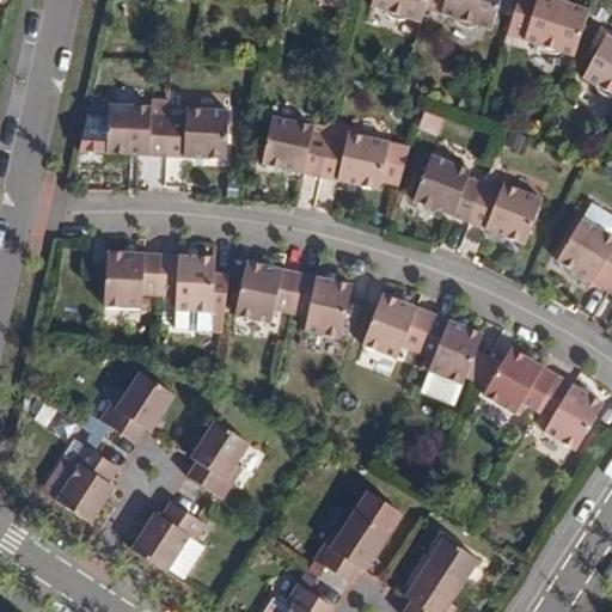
[(420,24),(424,8),(427,0),(372,0),(369,8),(384,12),(383,17),(391,22),(403,24),(405,19),(420,24)]
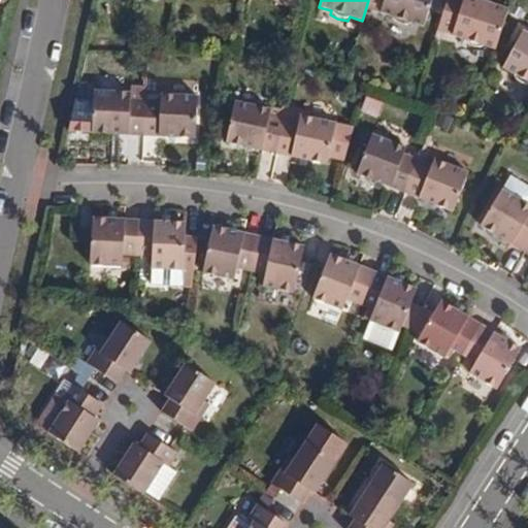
[(368,0),(366,7),(392,14),(390,19),(402,25),(409,26),(411,21),(424,25),(431,0),(368,0)]
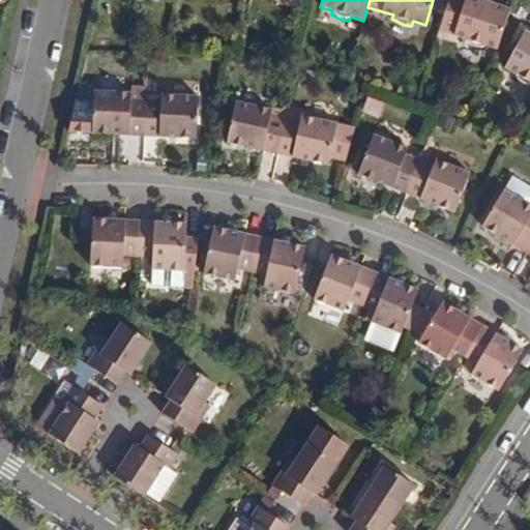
[(498,49),(511,9),(481,0),(465,0),(465,1),(462,0),(448,0),(439,29),(467,37),(466,41),(476,48),(483,50),(486,45),(498,49)]
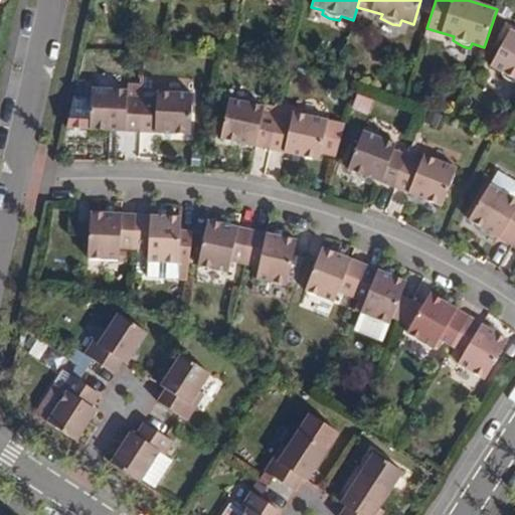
[(514,20),(490,66),(501,71),(498,76),(506,81),(514,86),(514,84),(514,20)]
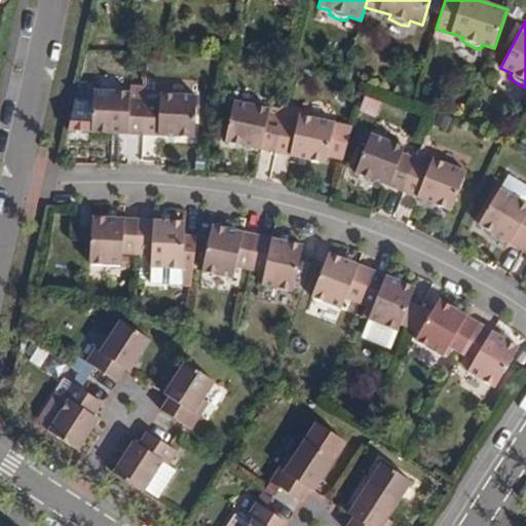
[(92,135),(144,137),(146,104),(132,103),(132,95),(95,92),(92,135)]
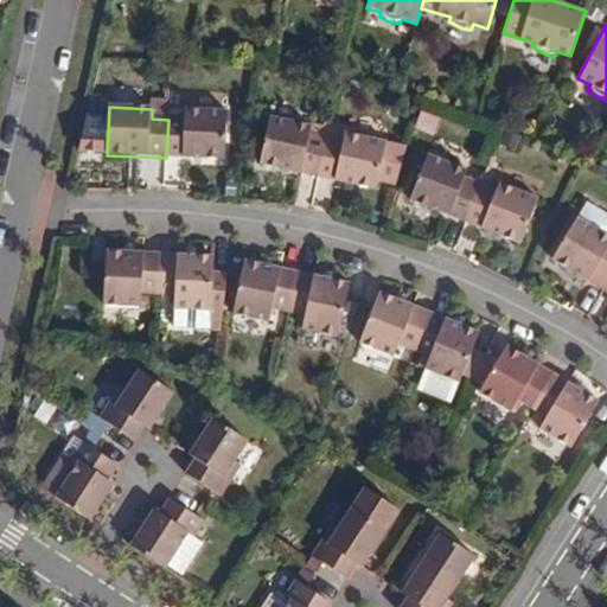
[(184,120),(168,120),(166,158),(225,161),(225,114),(185,112),(184,120)]
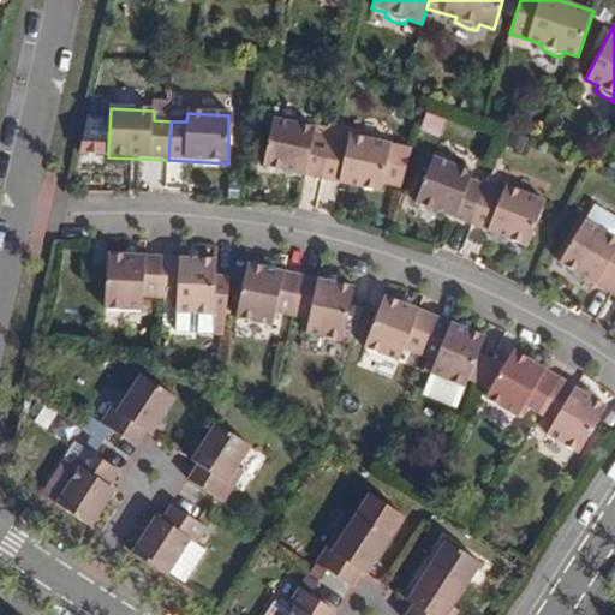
[(322,179),(332,141),(315,137),(317,129),(275,119),(264,166),(322,179)]
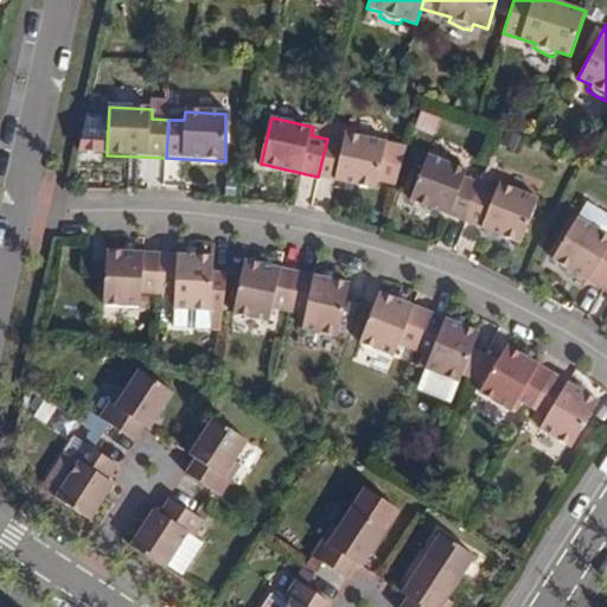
[(343,142),(327,139),(318,177),(376,190),(377,183),(396,187),(408,149),(387,145),(381,142),(344,133),(343,142)]
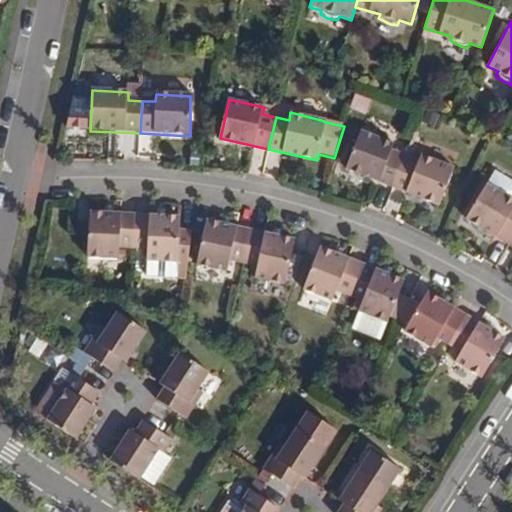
[(346,168),(394,187),(406,156),(392,150),(394,144),(361,131),(346,168)]
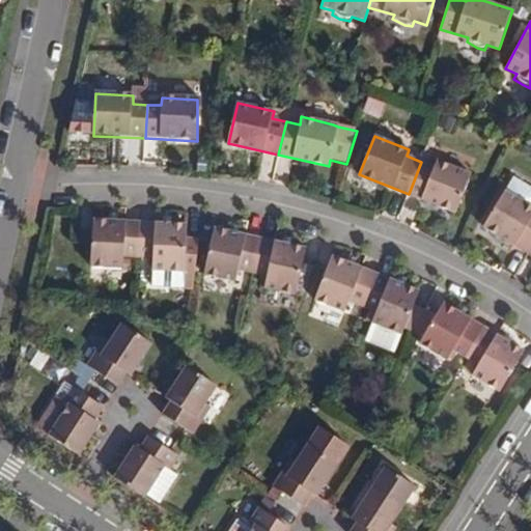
[(432,167),(421,162),(409,194),(455,213),(470,175),(435,161),(432,167)]
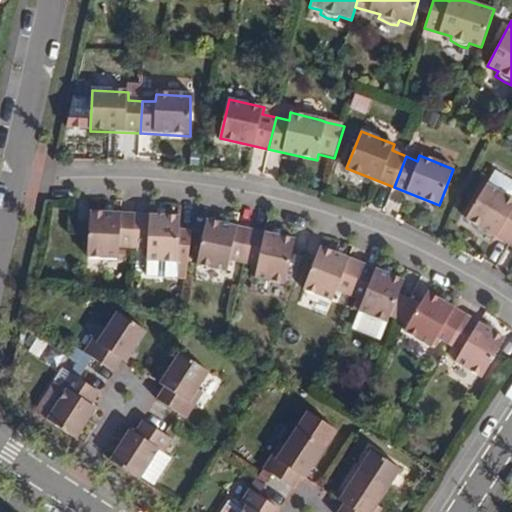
[(511,180),(495,170),(487,184),(511,198),(511,180)]
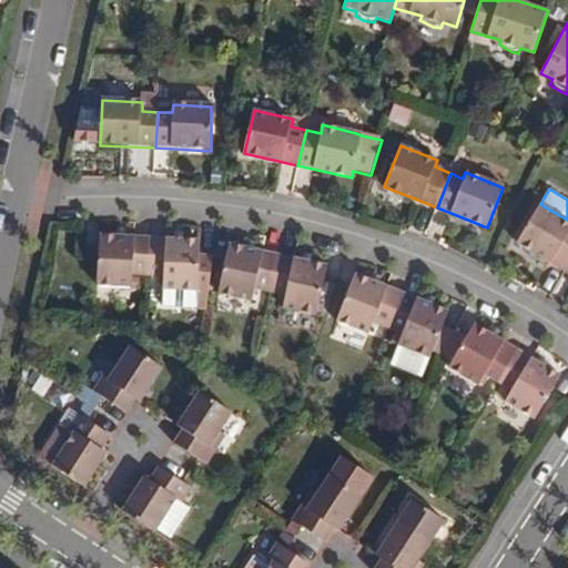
[(517,244),(565,272),(567,264),(567,220),(540,204),(517,244)]
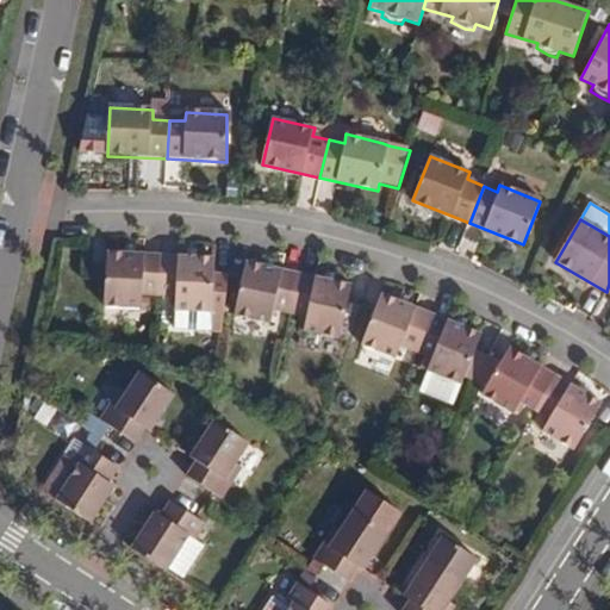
[(143,297),(159,298),(161,254),(109,251),(106,309),(143,310),(143,297)]
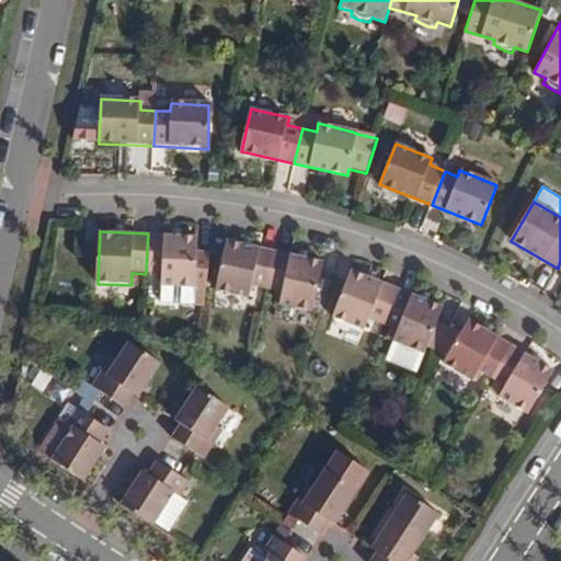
[(198,236),(148,233),(146,274),(161,275),(160,302),(195,304),(196,287),(206,287),(210,250),(197,250),(198,236)]
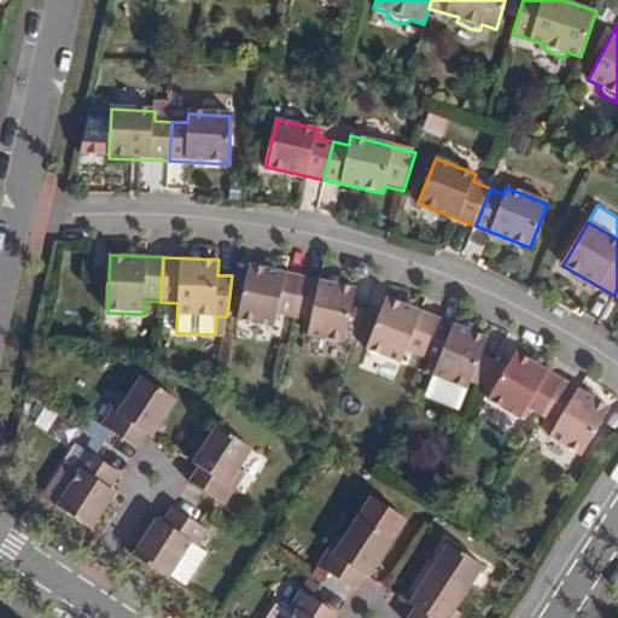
[(295,316),(303,278),(248,266),(235,319),(275,327),(278,313),(295,316)]
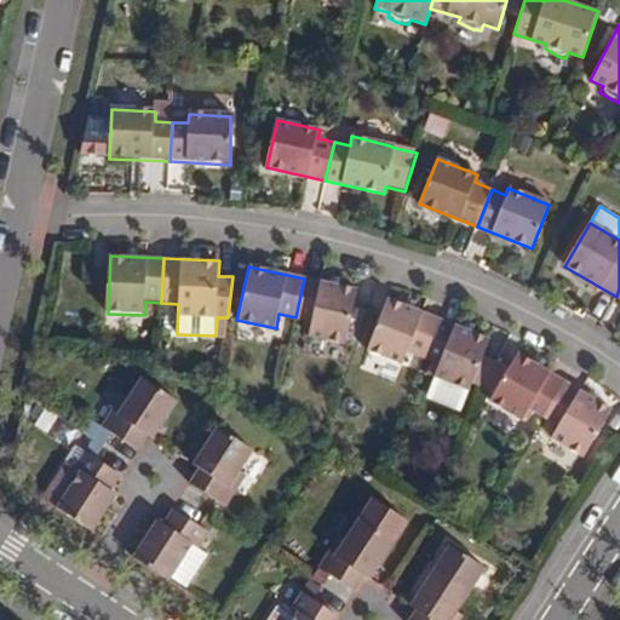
[(356,290),(304,279),(296,317),(310,321),(308,334),(346,342),(356,290)]
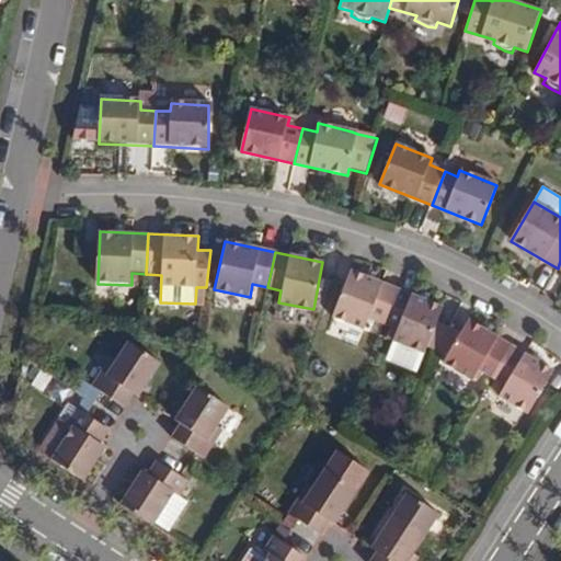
[(384,322),(398,288),(351,270),(333,317),(367,330),(371,317),(384,322)]
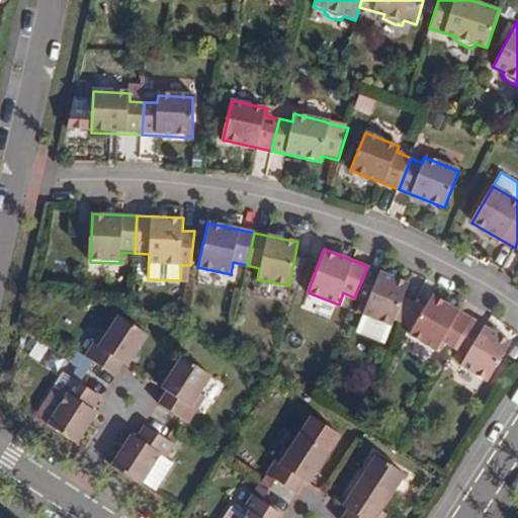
[(190,265),(181,265),(180,280),(188,280),(190,265)]
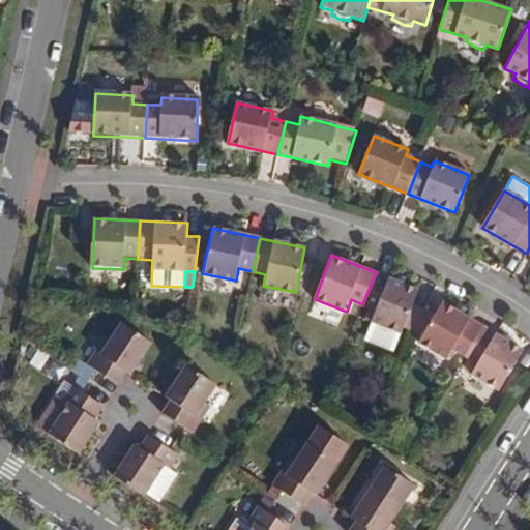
[(419,289),(376,272),(362,304),(373,310),(369,320),(402,333),(404,329),(413,332),(425,307),(413,302),(419,289)]
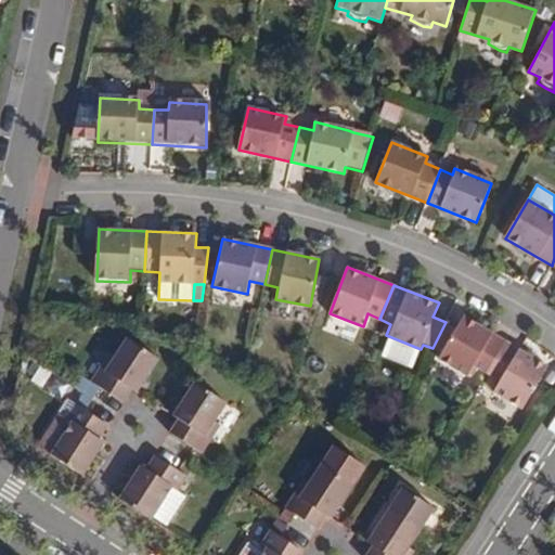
[(476,364),(489,372),(506,341),(465,317),(457,330),(446,322),(433,348),(443,355),(440,360),(468,375),(476,364)]
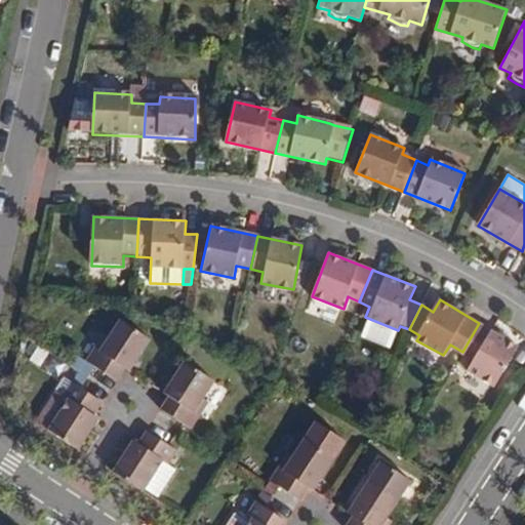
[(395,344),(398,330),(365,317),(361,330),(364,337),(384,345),(385,348),(395,344)]
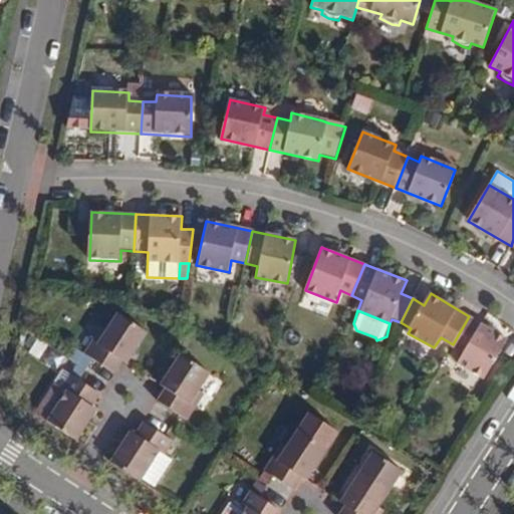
[(122,360),(127,364),(148,333),(118,314),(108,329),(104,326),(87,352),(115,370),(122,360)]
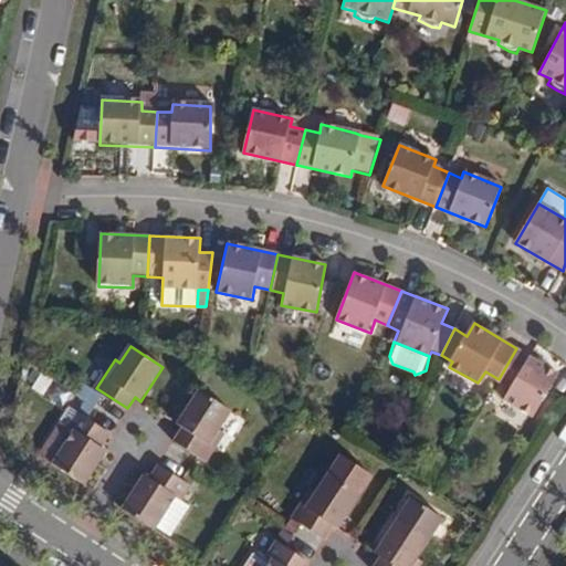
[(561,374),(516,348),(499,379),(512,388),(505,399),(535,417),(561,374)]
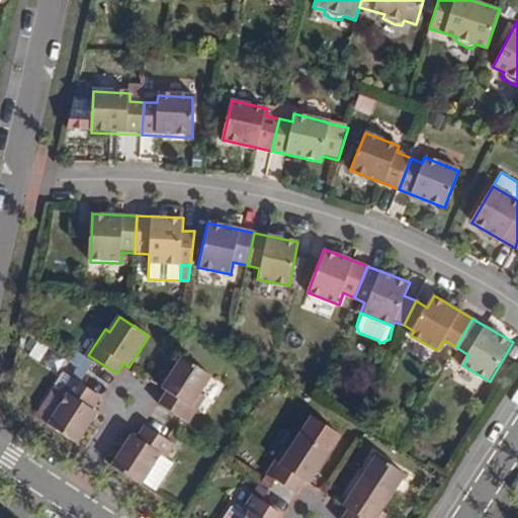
[(168,393),(162,403),(191,421),(207,396),(202,393),(212,378),(182,357),(161,389),(168,393)]
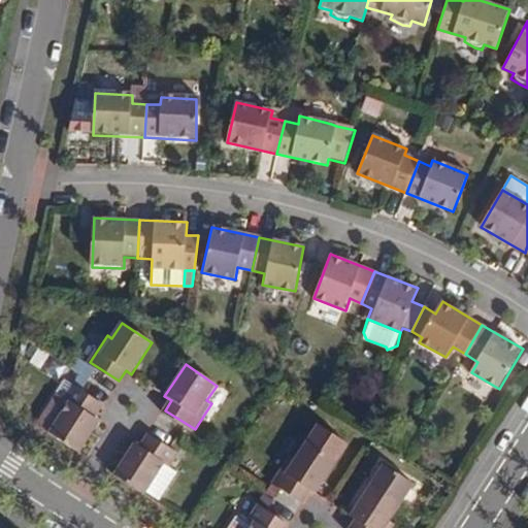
[(95,419),(102,406),(73,387),(63,402),(67,405),(50,432),(79,452),(100,422),(95,419)]
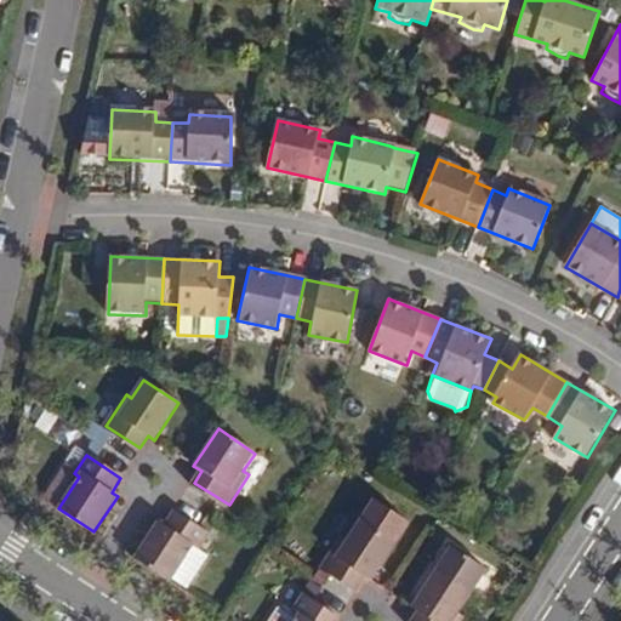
[(324,567),(358,588),(366,576),(374,582),(411,524),(376,501),(352,539),(345,535),(324,567)]
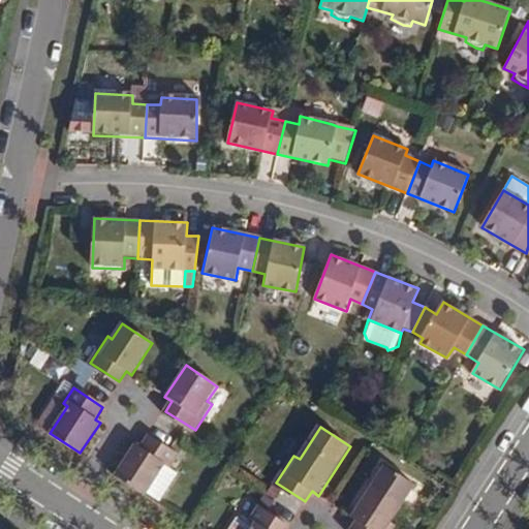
[(139,447),(134,444),(126,458),(114,475),(144,495),(163,466),(169,470),(179,456),(148,436),(139,447)]
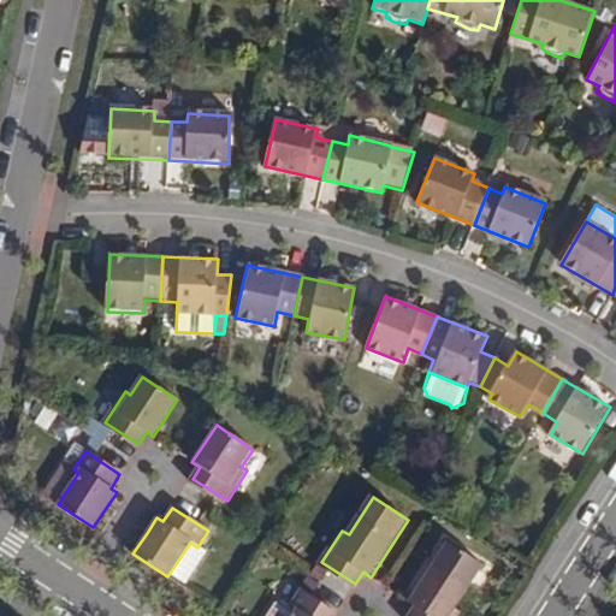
[(483,564),(448,542),(408,602),(415,606),(408,615),(457,615),(462,610),(455,606),(483,564)]
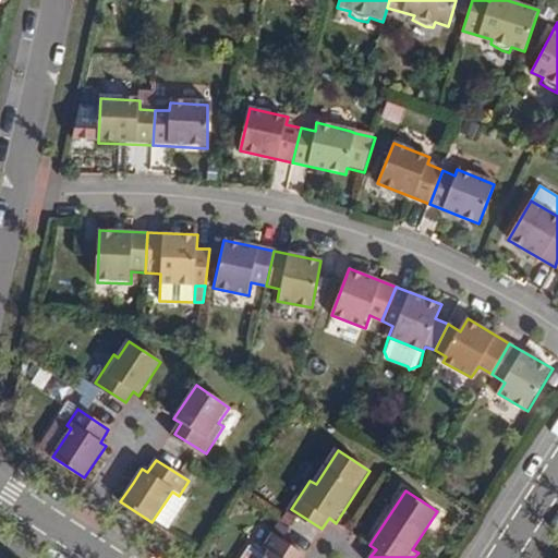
[(179,496),(172,492),(154,520),(167,529),(186,500),(179,496)]
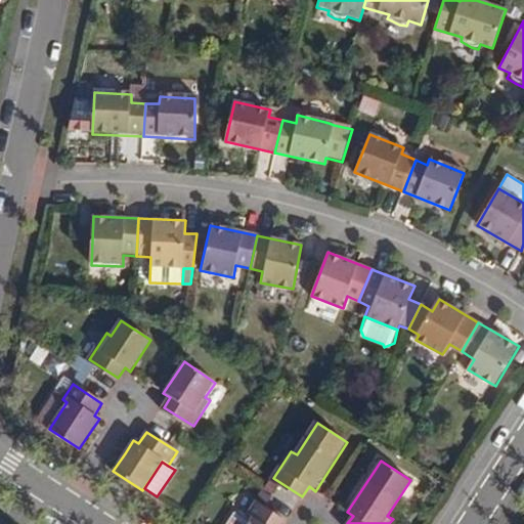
[(285,523),(287,521),(258,501),(248,517),(238,511),(228,523),(285,523)]
